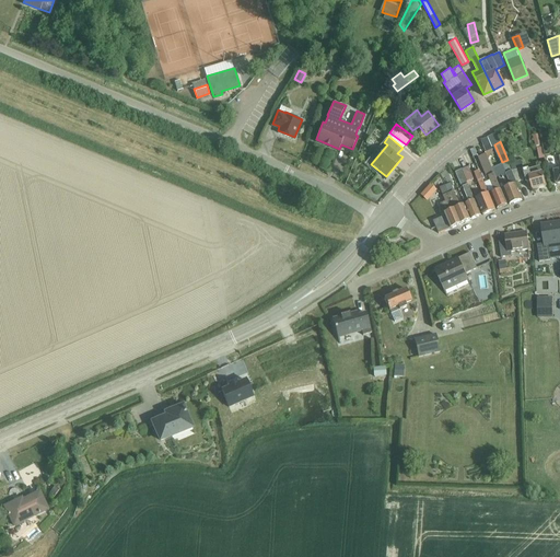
[(486,152),(478,154),(487,175),(488,174),(496,189),(491,192),(497,207),(508,202),(486,152)]
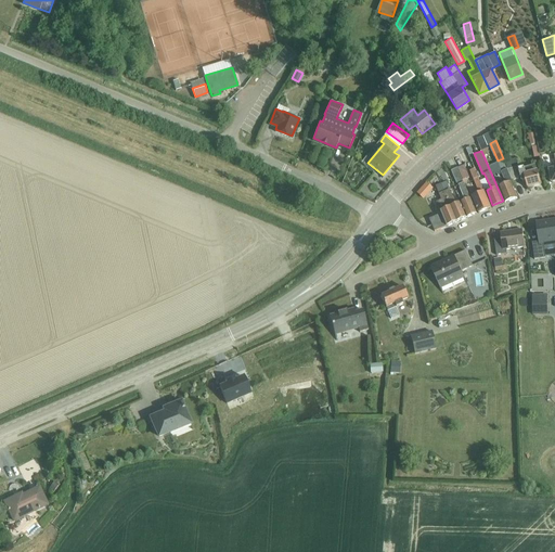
[(507,167),(512,178),(520,176),(521,180),(526,179),(528,187),(541,182),(538,168),(537,168),(536,163),(518,167),(518,165),(516,158),(505,162),(507,167)]
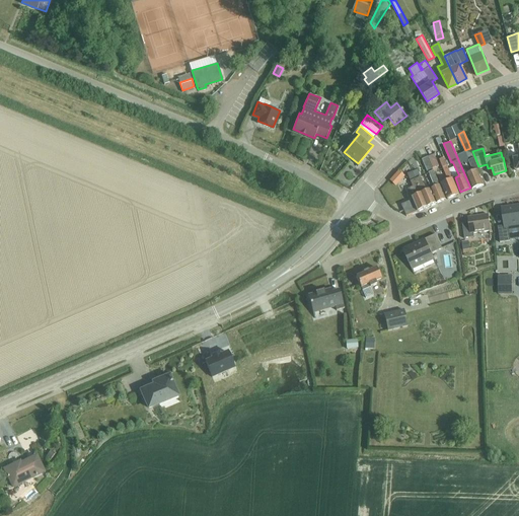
[(429,155),(433,166),(439,163),(434,152),(429,155)]
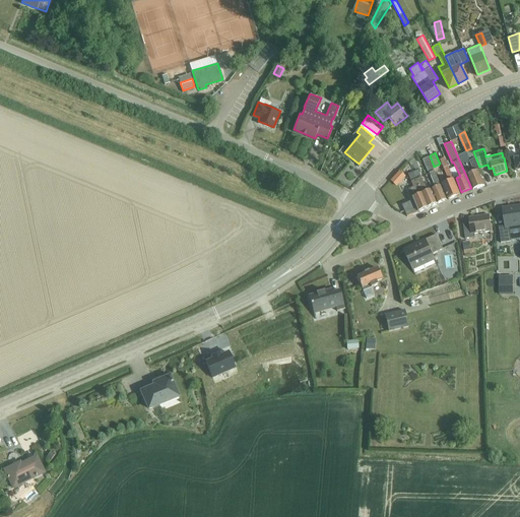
[(432,188),(438,202),(447,198),(441,184),(434,167),(430,155),(423,157),(429,173),(430,172),(436,186),(432,188)]
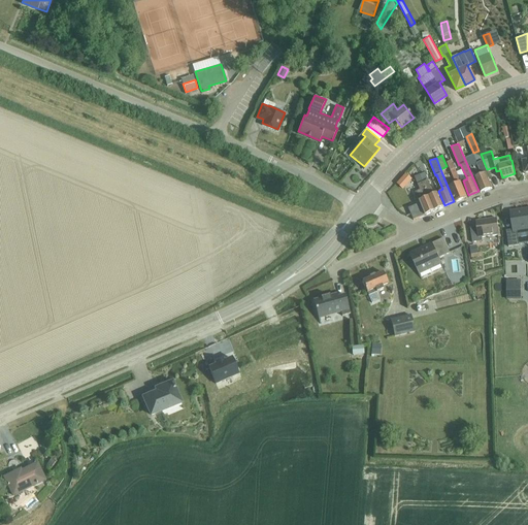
[(448,161),(456,183),(449,186),(455,200),(466,196),(460,181),(452,159),(448,161)]
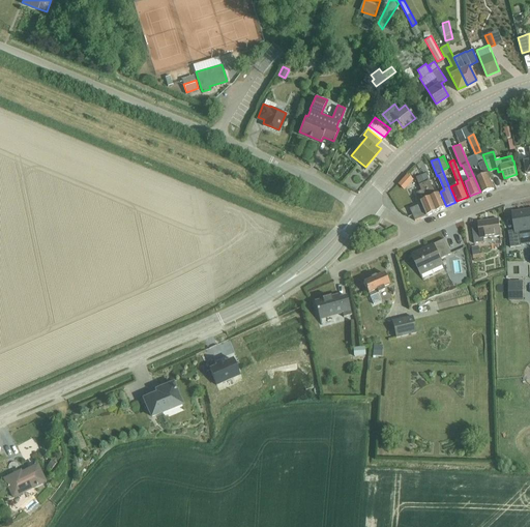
[(489,171),(489,170),(484,159),(478,162),(483,174),(476,177),(482,192),(494,187),(491,180),(493,179),(489,171)]
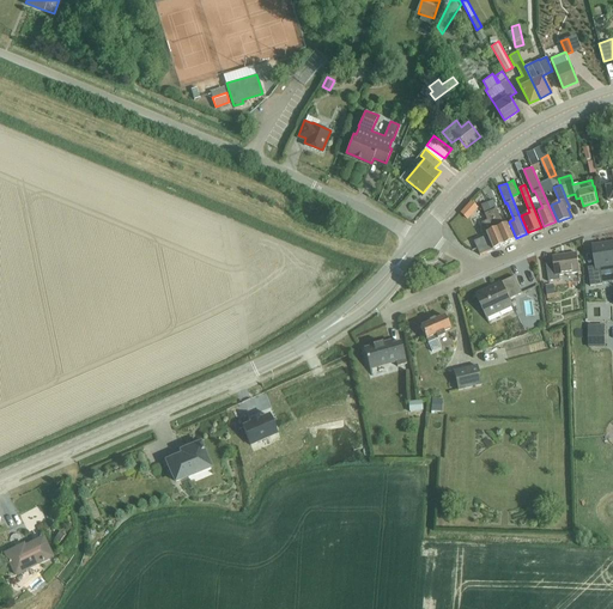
[(504,243),(498,226),(485,196),(481,198),(484,201),(481,203),(487,218),(483,220),(486,231),(487,233),(481,237),(487,250),(493,247),(493,248),(504,243)]
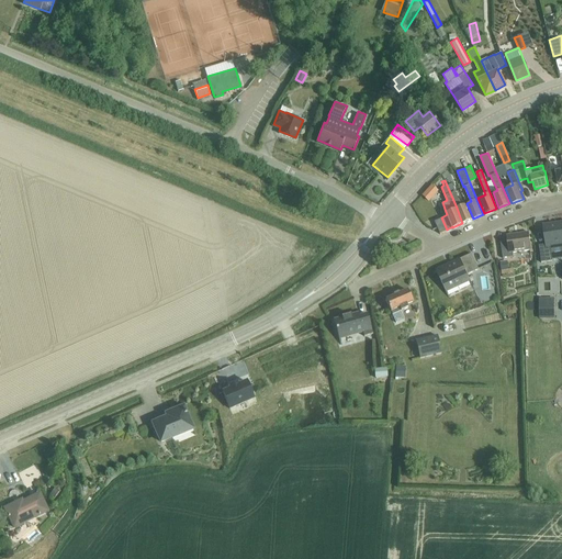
[(467,203),(462,205),(456,190),(452,181),(447,183),(445,180),(457,208),(462,223),(473,219),(467,203)]
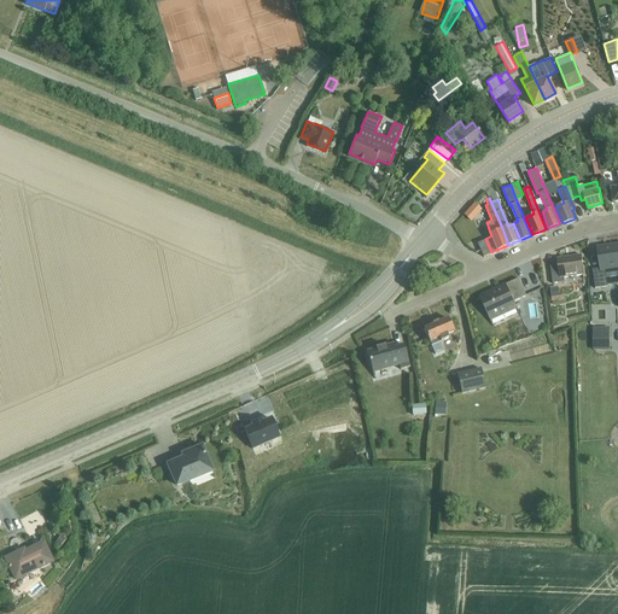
[(593,267),(595,286),(607,285),(605,269),(617,267),(617,241),(596,245),(600,265),(593,267)]
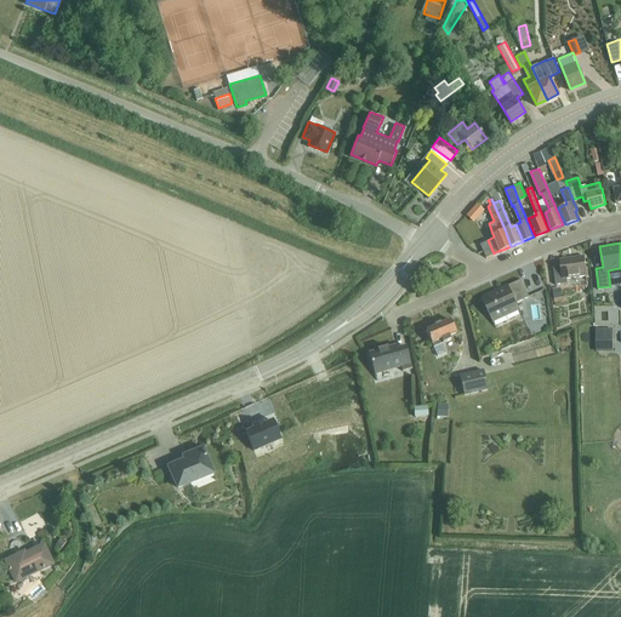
[(553,264),(556,283),(568,281),(567,276),(587,274),(585,255),(560,258),(560,264),(553,264)]
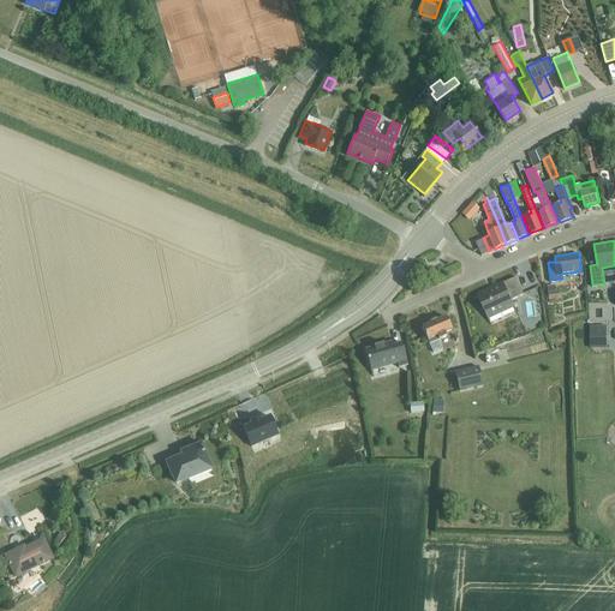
[(512,298),(524,292),(517,275),(496,285),(495,286),(495,287),(478,294),(487,315),(514,303),(512,298)]
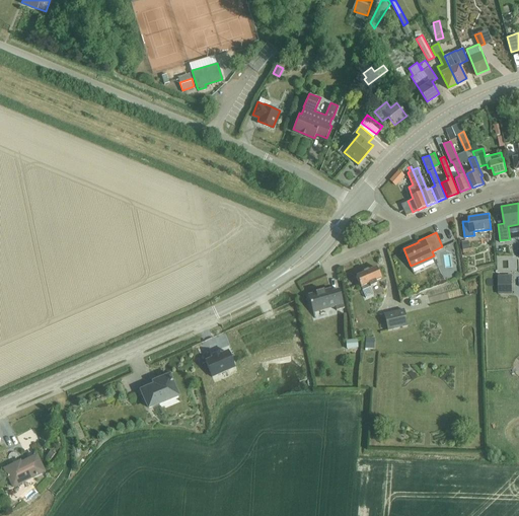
[(375,279),(381,277),(376,266),(356,275),(362,289),(363,288),(370,285),(377,282),(375,279)]
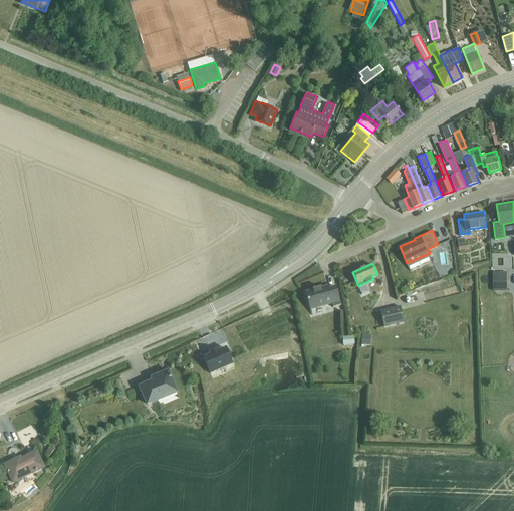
[(506,271),(494,271),(494,289),(506,289),(506,271)]
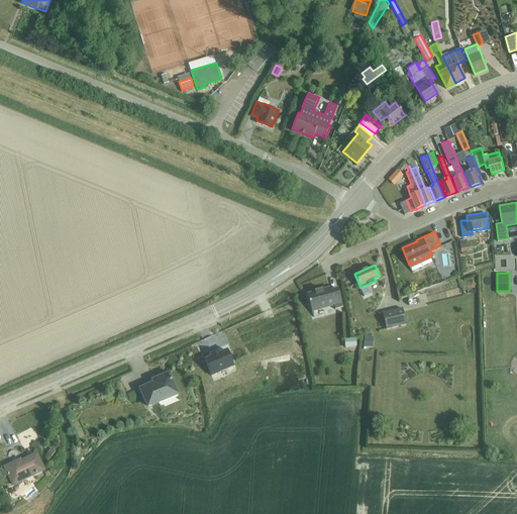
[(369,284),(362,287),(365,294),(372,291),(369,284)]
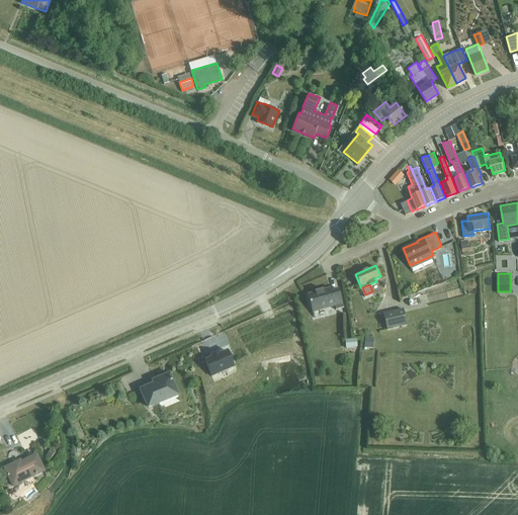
[(336,308),(343,306),(339,288),(332,290),(331,286),(324,288),(323,287),(315,289),(316,290),(308,293),(313,310),(334,304),(336,308)]
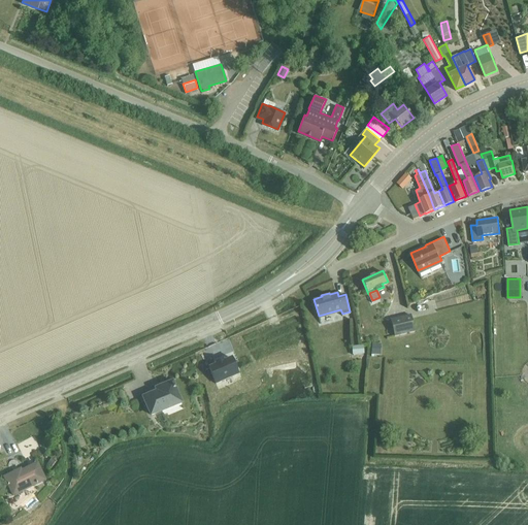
[(390,318),(394,334),(415,330),(410,314),(390,318)]
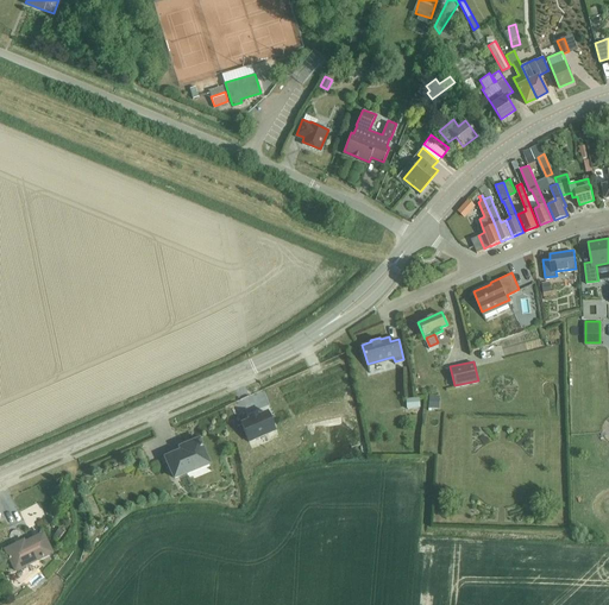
[(429,392),(428,405),(439,407),(440,394),(429,392)]
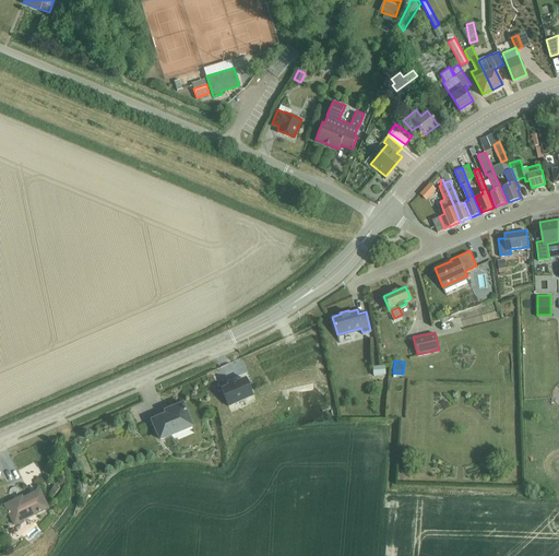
[(384,364),(372,364),(373,374),(385,373),(384,364)]
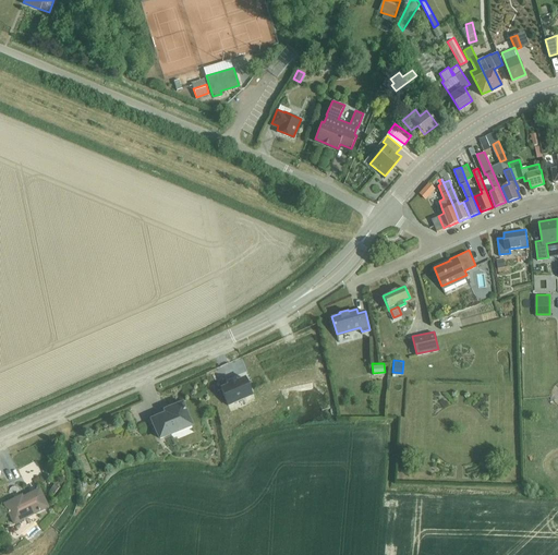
[(245,375),(220,386),(228,403),(253,393),(245,375)]
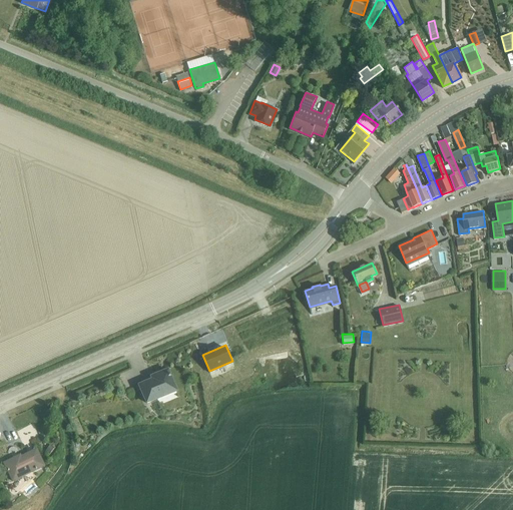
[(139,384),(146,401),(176,388),(167,369),(151,376),(153,379),(139,384)]
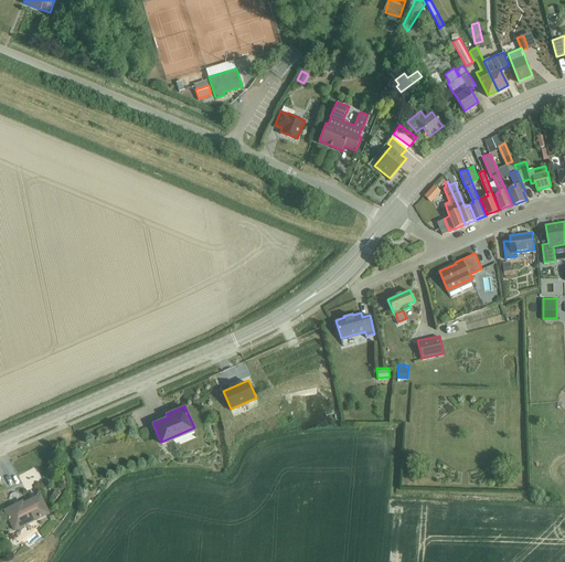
[(24,523),(49,511),(40,494),(17,505),(16,504),(4,509),(12,523),(22,519),(24,523)]
